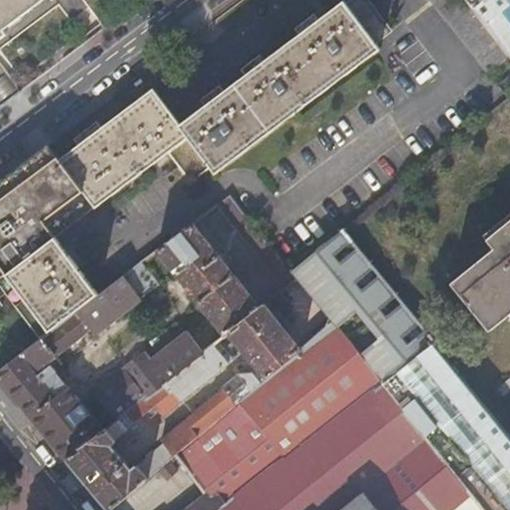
[(0,106),(69,54),(63,45),(0,92),(0,32),(6,28),(1,22),(29,0),(0,0),(0,106)]
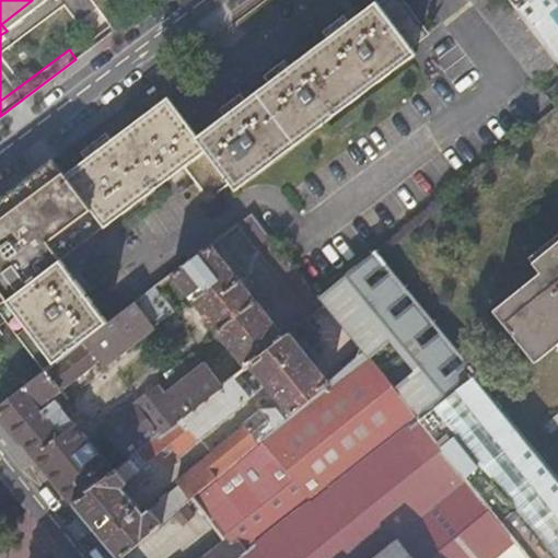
[(164,96),(64,173),(103,224),(182,165),(257,108),(289,148),(346,105),(314,67),(385,13),(374,0),(196,136),(164,96)]
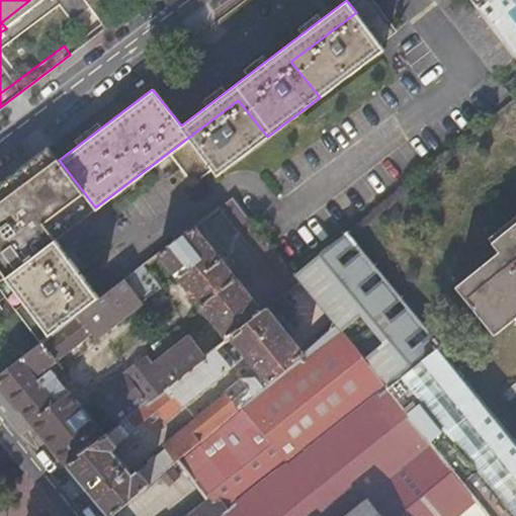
[(473,0),(515,54),(515,0),(473,0)]
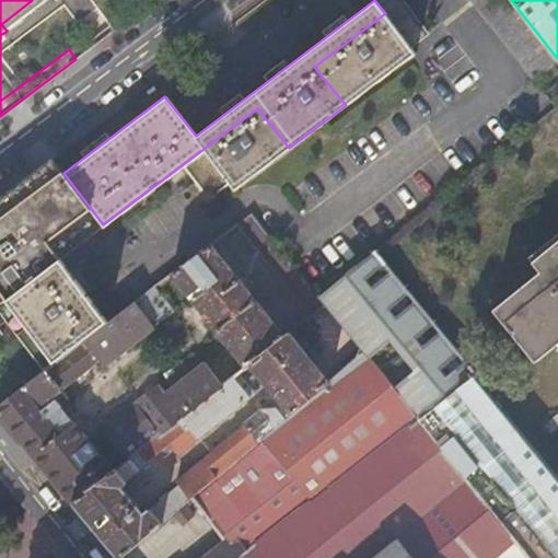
[(415,53),(385,13),(314,67),(346,105),(415,53)]
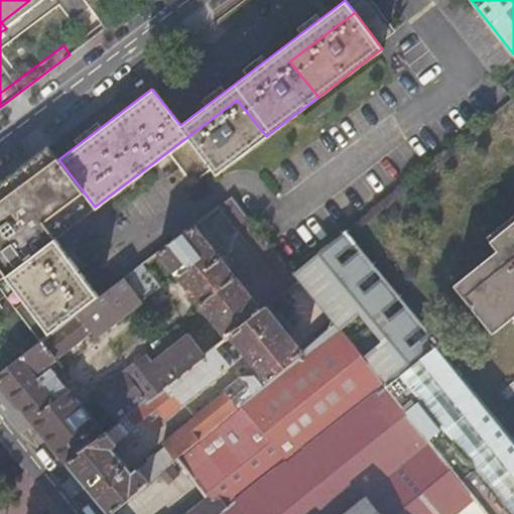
[(216,174),(266,136),(237,100),(167,152),(189,181),(210,166),(216,174)]
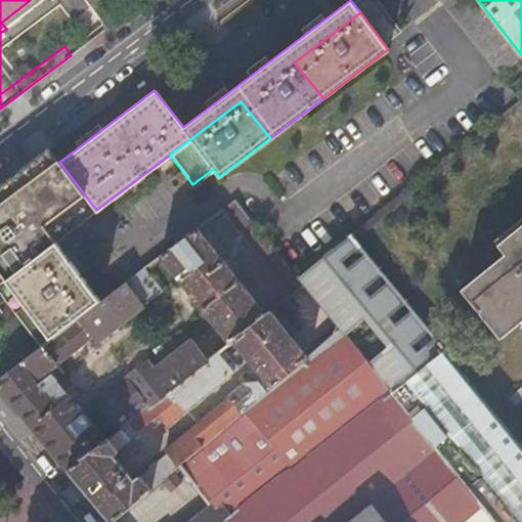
[(0,273),(5,279),(10,275),(10,274),(52,244),(54,242),(56,240),(95,211),(85,197),(58,163),(47,147),(0,182),(0,273)]
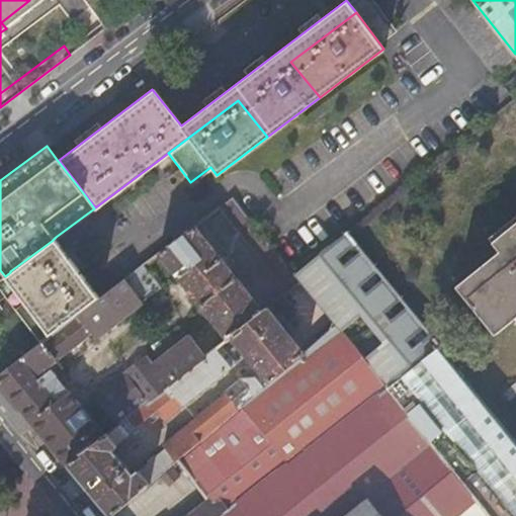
[(59,160),(58,161),(84,194),(94,208),(95,207),(59,160)]
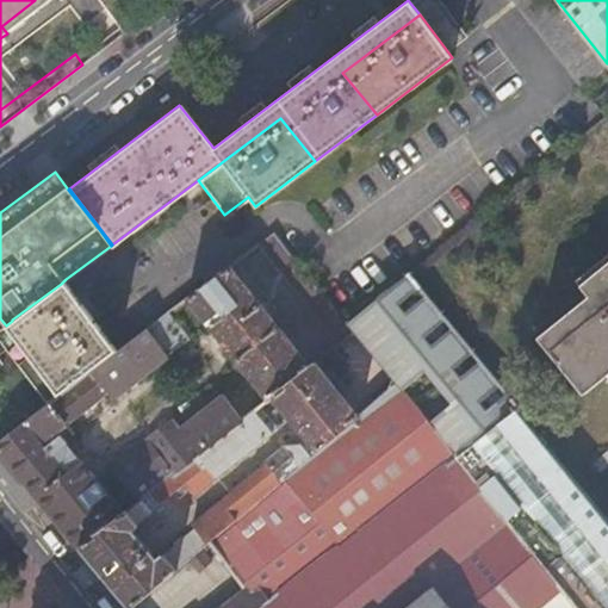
[(353,330),(347,321),(274,230),(260,242),(339,342),(353,330)]
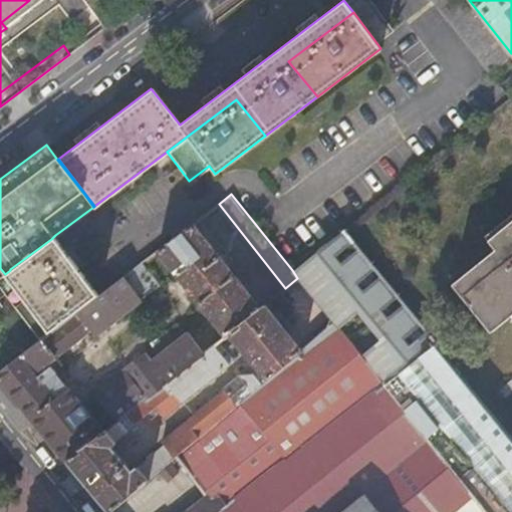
[(511,218),(487,238),(494,247),(461,273),(500,321),(511,310),(511,218)]
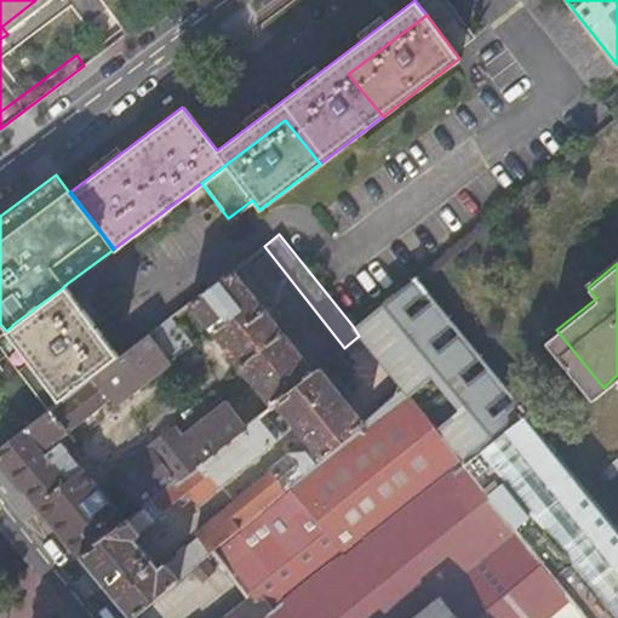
[(315,370),(234,269),(190,302),(272,404),(276,400),(315,370)]
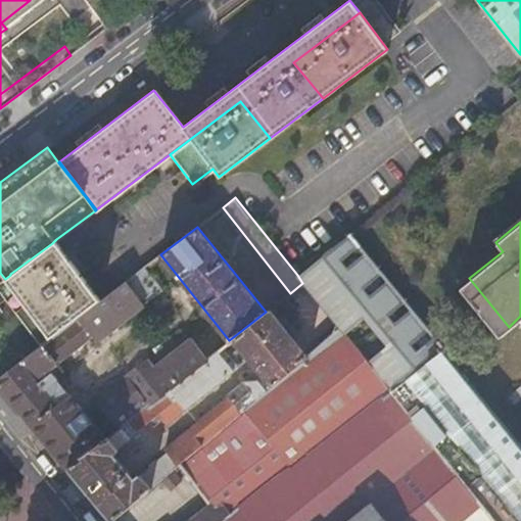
[(366,363),(388,391),(440,351),(442,349),(348,234),(311,265),(319,275),(323,272),(327,278),(324,281),(343,308),(347,303),(352,310),(348,313),(358,324),(366,317),(387,345),(390,350),(383,356),(380,350),(366,363)]
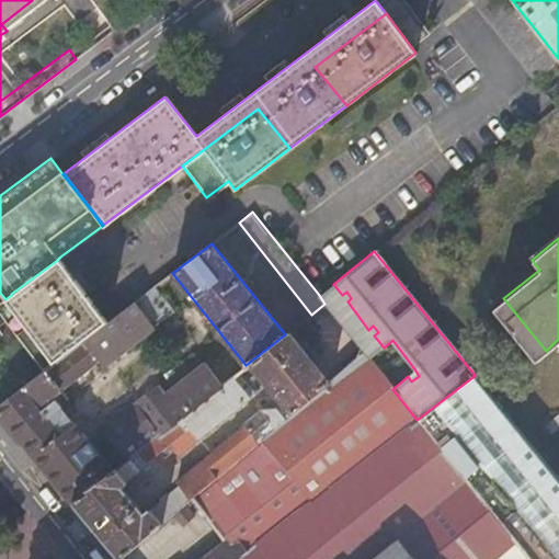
[(56,261),(11,294),(11,295),(6,299),(55,364),(107,323),(58,259),(56,261)]
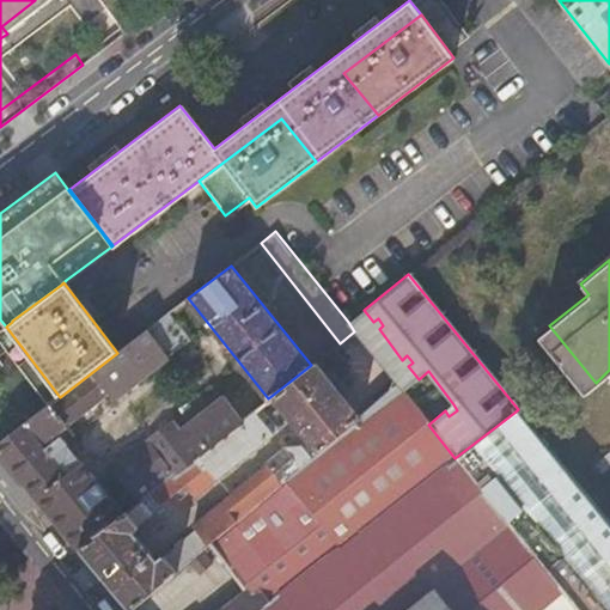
[(406,396),(428,425),(445,410),(449,416),(457,410),(453,404),(428,371),(419,379),(408,366),(413,363),(407,355),(402,360),(379,329),(383,325),(378,318),(373,322),(364,310),(348,322),(354,331),(383,368),(397,386),(406,396)]
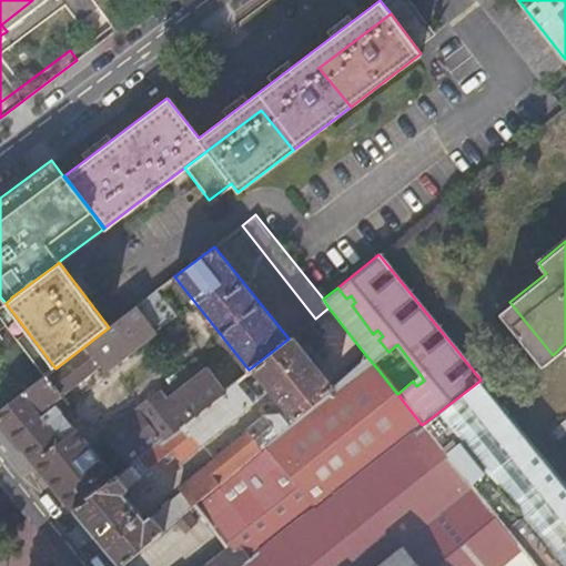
[(56,369),(0,411),(0,420),(73,509),(113,477),(62,415),(70,410),(66,404),(58,408),(54,405),(51,404),(42,411),(40,407),(99,364),(103,369),(174,314),(157,290),(109,327),(56,369)]
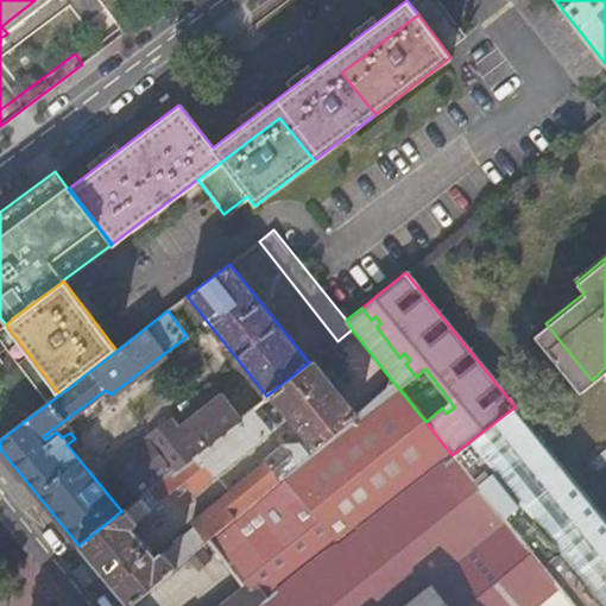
[(592,380),(545,323),(535,333),(580,389),(592,380)]
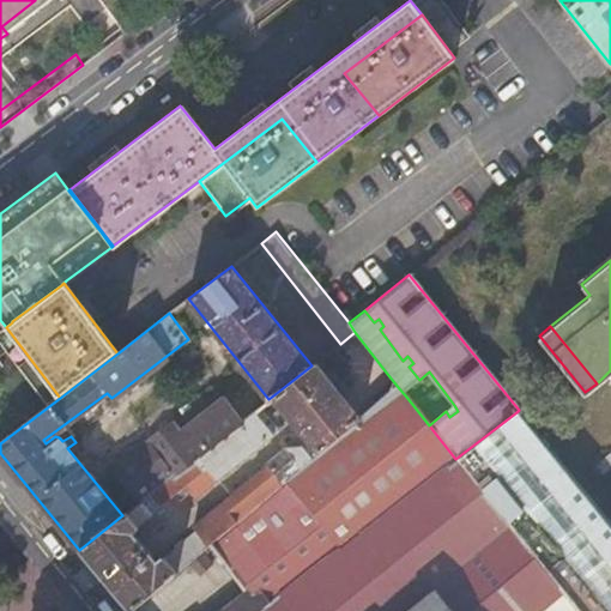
[(211,543),(360,419),(315,363),(312,366),(273,395),(314,448),(282,449),(264,464),(266,466),(191,527),(195,532),(206,546),(211,543)]
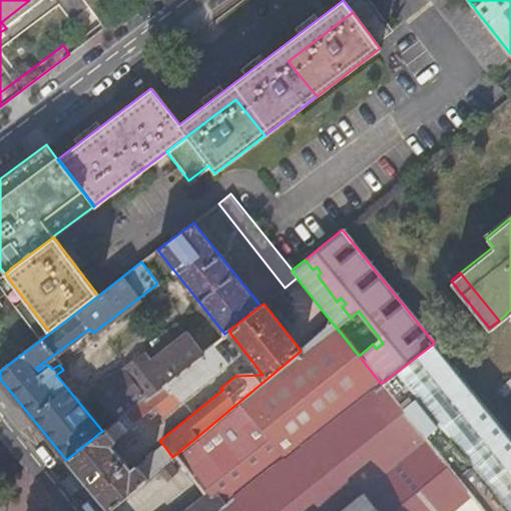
[(216,510),(381,384),(359,356),(340,332),(333,324),(301,351),(176,454),(207,491),(181,510),(216,510)]
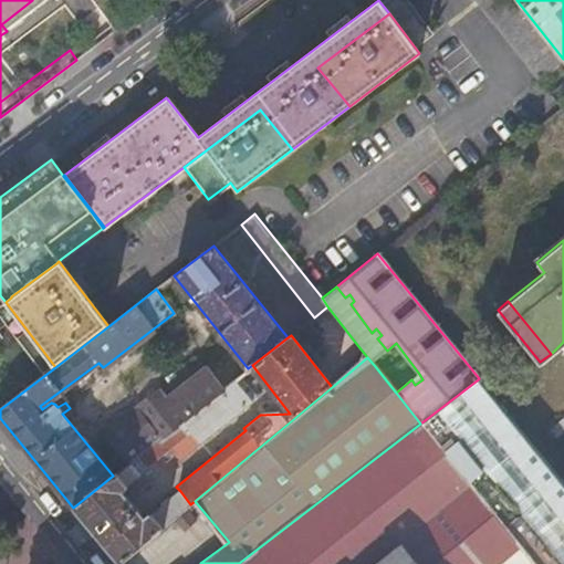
[(103,448),(119,470),(149,446),(225,387),(207,366),(167,396),(159,387),(100,431),(108,444),(103,448)]
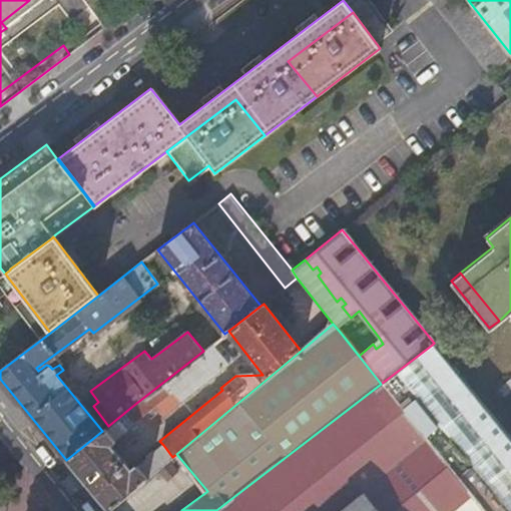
[(102,431),(66,460),(106,510),(107,510),(145,480),(135,467),(129,471),(108,444),(137,422),(149,423),(228,362),(226,361),(230,358),(216,341),(203,351),(135,404),(108,426),(102,431)]
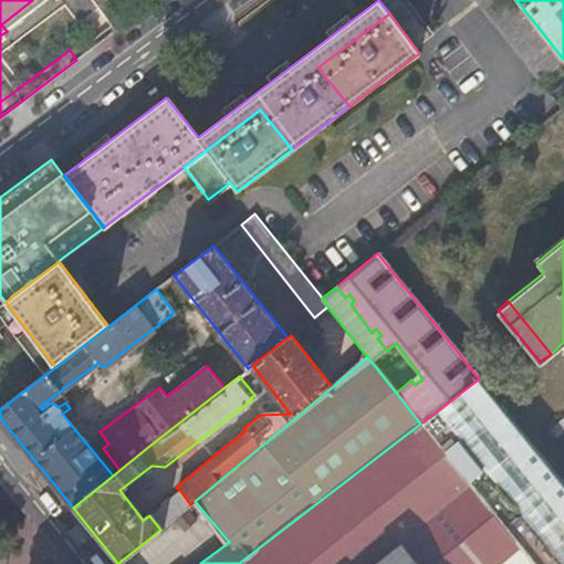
[(563,563),(563,487),(477,380),(420,424),(469,484),(533,563),(563,563)]
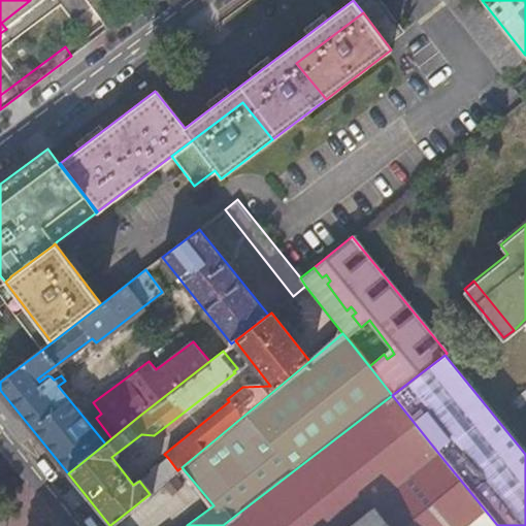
[(344,525),(437,452),(392,395),(223,525),(344,525)]
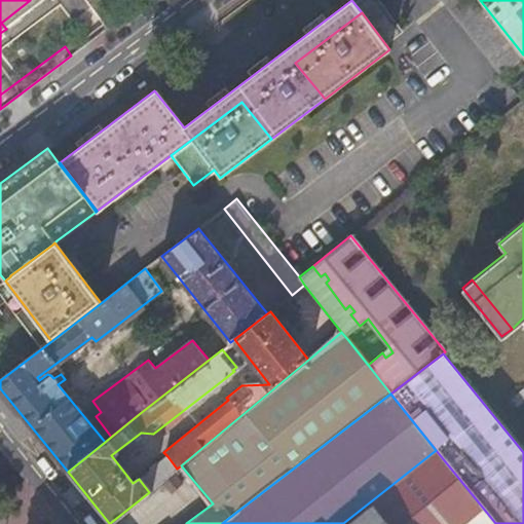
[(495,523),(436,450),(343,523),(495,523)]
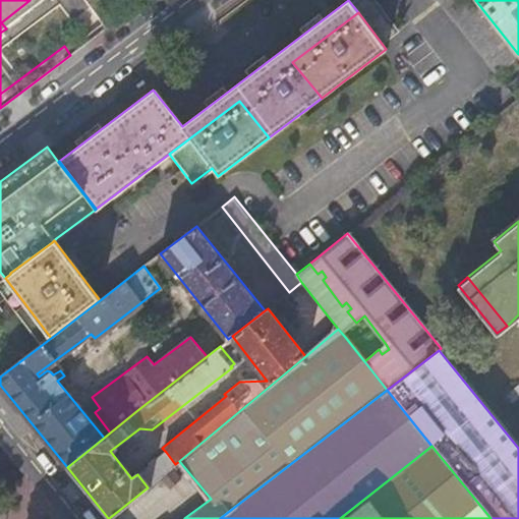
[(154,461),(164,474),(175,464),(166,452),(154,461)]
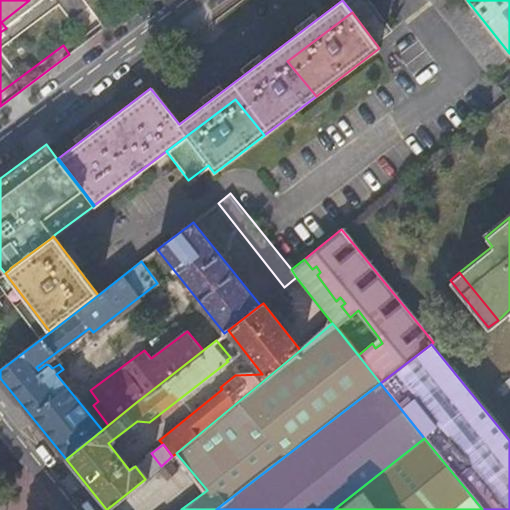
[(151,453),(135,466),(145,479),(161,466),(151,453)]
